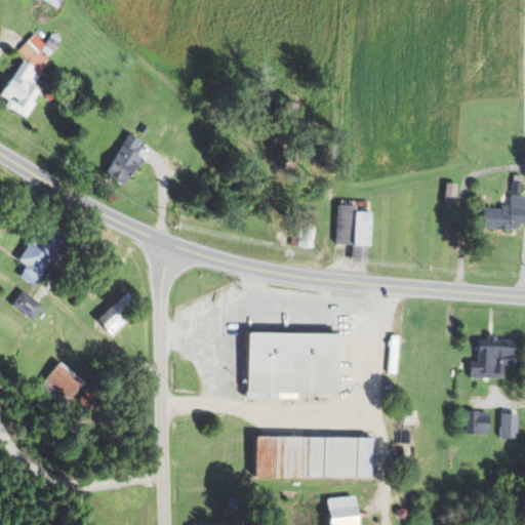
[(18,50),(40,72),(50,62),(46,57),(63,42),(54,33),(44,42),(35,33),(18,50)]
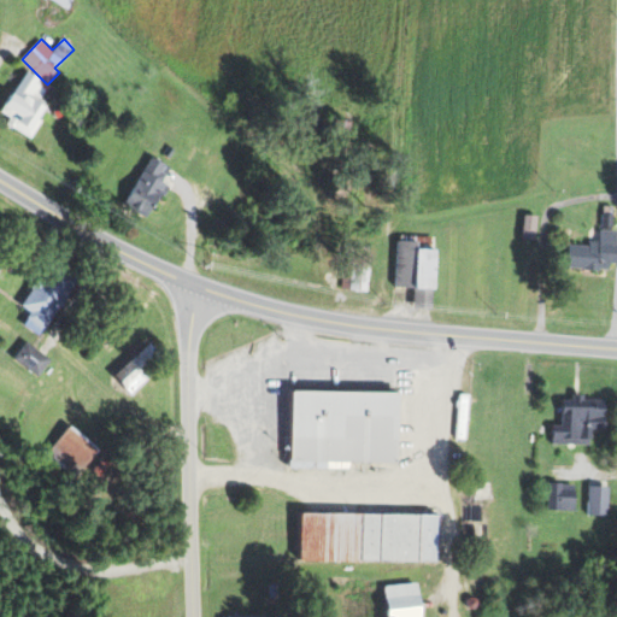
[(30,137),(50,109),(40,101),(50,86),(27,71),(1,111),(11,117),(7,123),(30,137)]
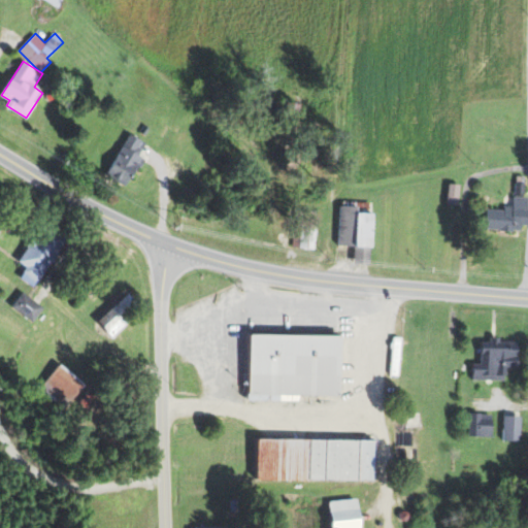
[(146,143),(131,133),(106,172),(128,186),(144,158),(139,155),(146,143)]
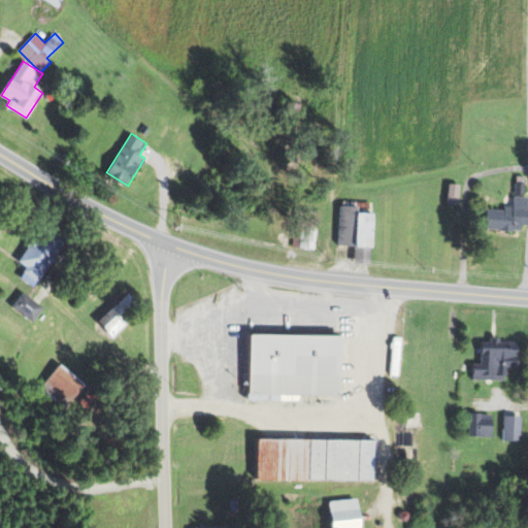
[(488,208),(487,229),(527,229),(527,196),(525,196),(525,175),(515,175),(515,208),(488,208)]
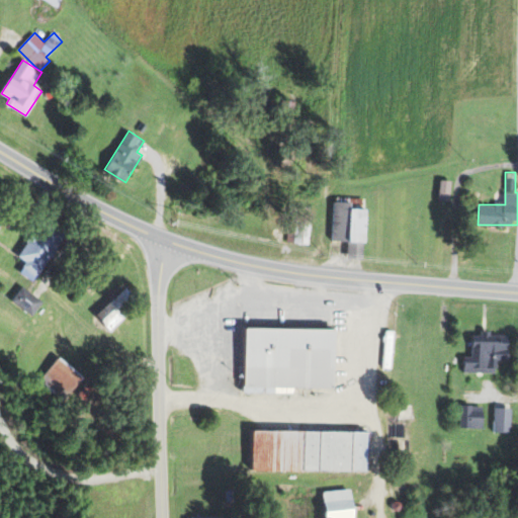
[(439,199),(450,201),(452,181),(442,180),(439,199)]
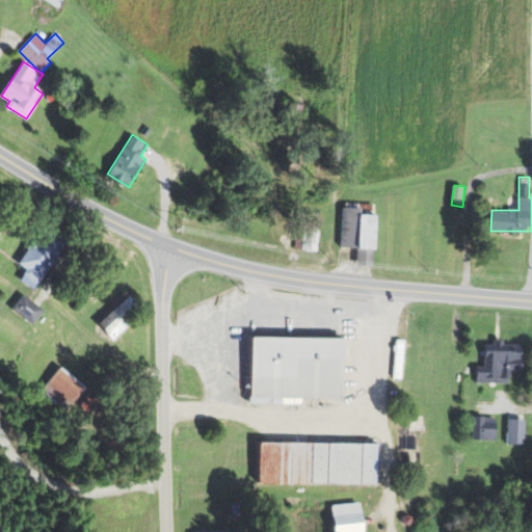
[(378,215),(362,214),(362,208),(342,208),(341,247),(377,248),(378,215)]
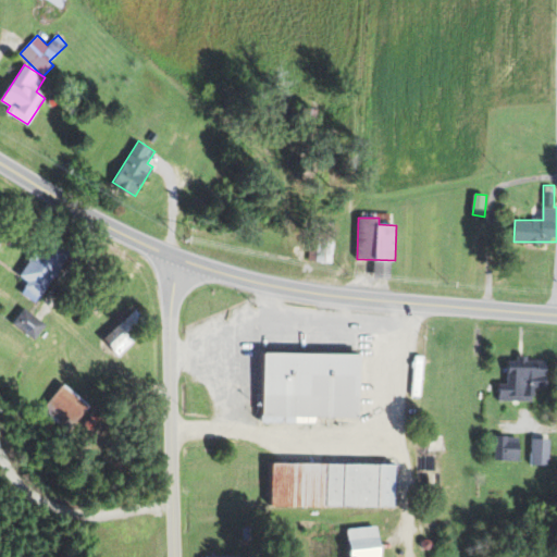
[(20,276),(27,282),(24,286),(38,297),(73,255),(52,236),(20,276)]
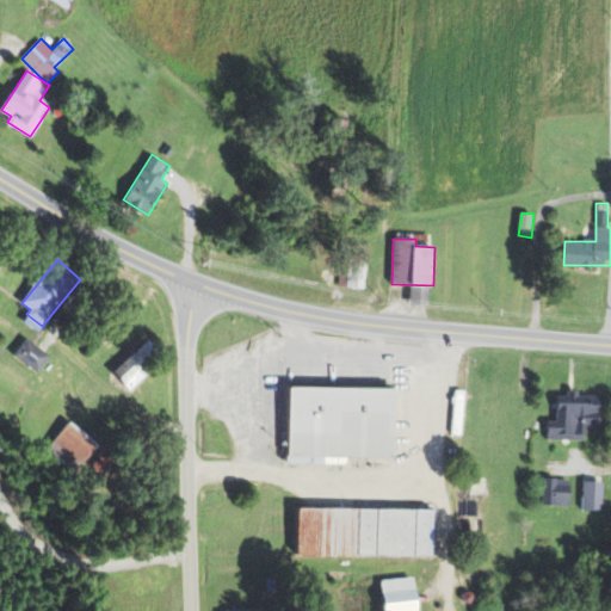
[(51,357),(26,338),(13,355),(38,374),(51,357)]
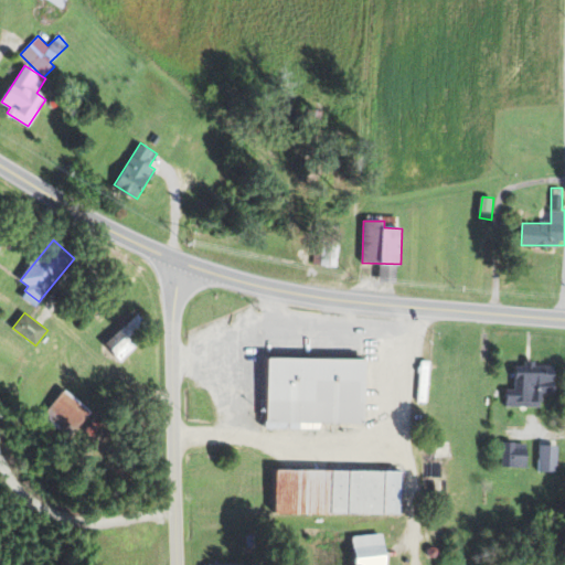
[(119,360),(140,345),(132,333),(145,324),(140,317),(106,341),(119,360)]
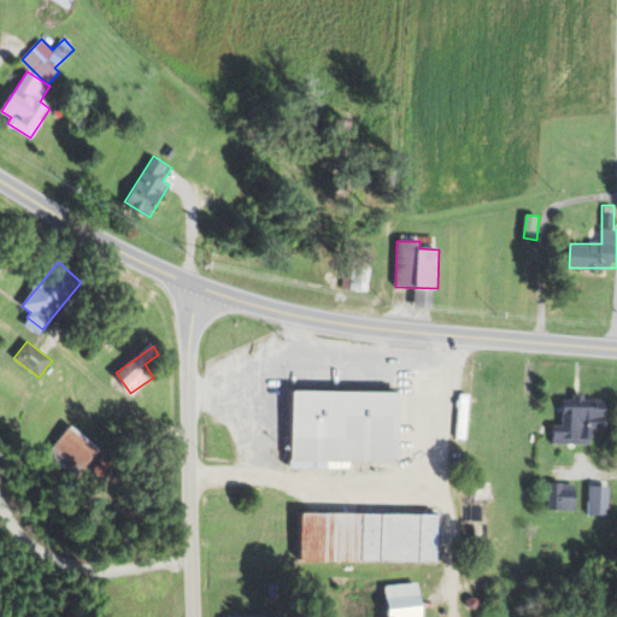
[(397,463),(398,393),(293,392),(292,469),(351,470),(351,463),(397,463)]
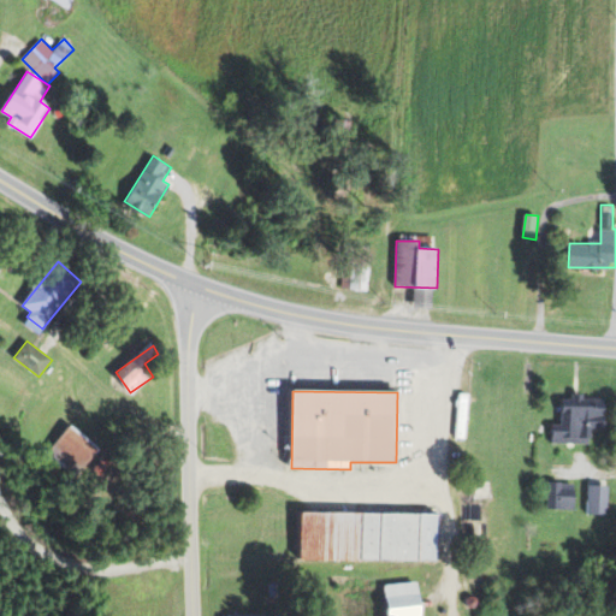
[(552,444),(591,444),(591,430),(606,430),(606,400),(584,400),(584,396),(562,396),(562,424),(552,424),(552,444)]
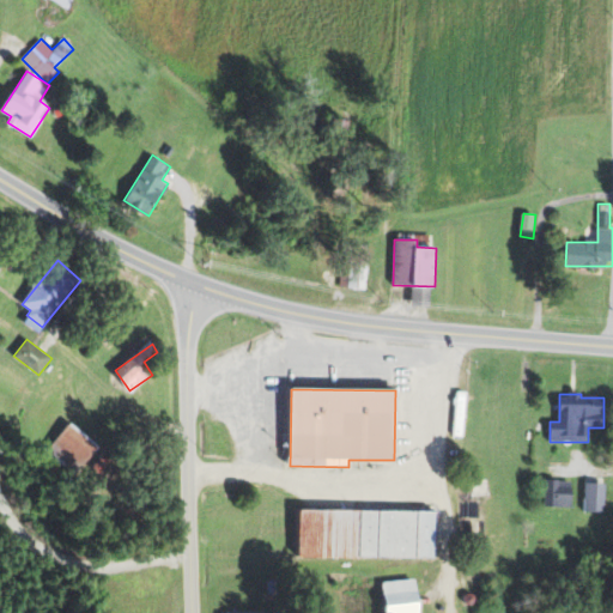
[(97,445),(67,423),(53,442),(84,463),(97,445)]
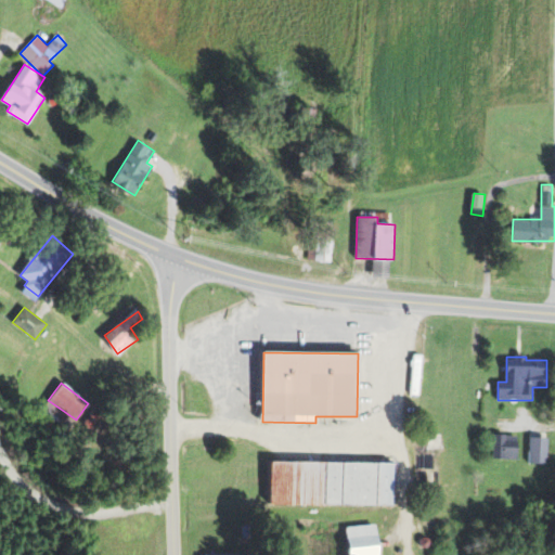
[(518,435),(492,435),(492,459),(518,459),(518,435)]
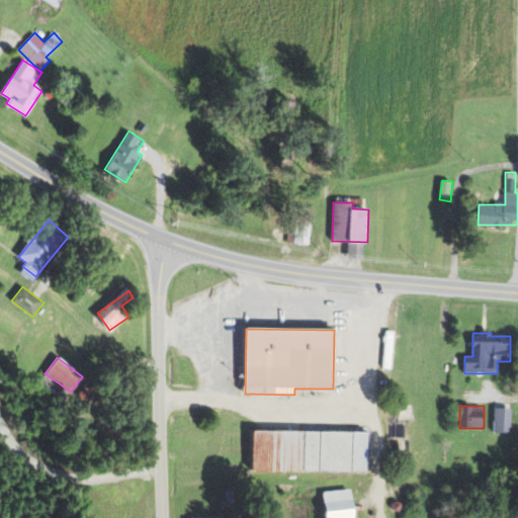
[(512,409),(494,408),(493,432),(512,433),(512,409)]
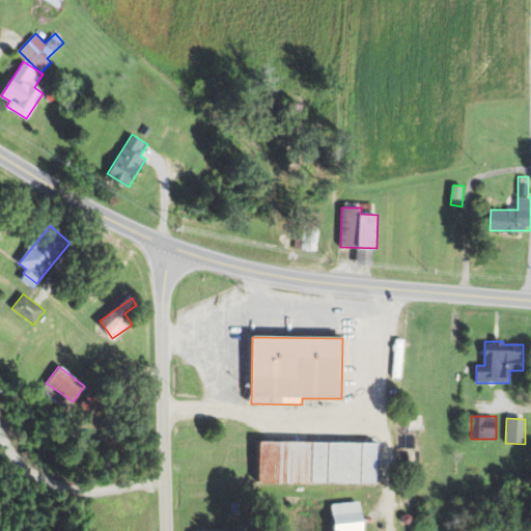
[(378,482),(379,442),(260,440),(260,472),(256,472),(255,480),(378,482)]
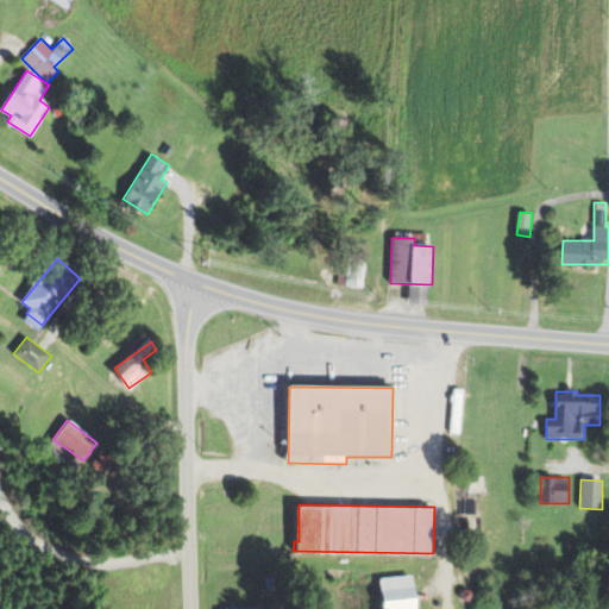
[(415,608),(416,576),(384,575),(383,608),(415,608)]
